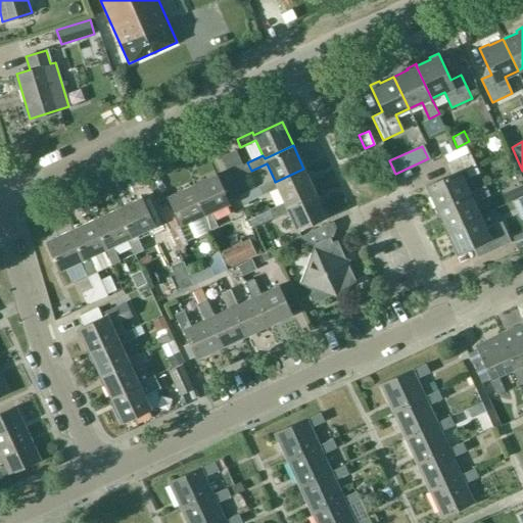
[(430,194),(436,207),(437,208),(469,193),(463,180),(478,173),(469,152),(445,163),(450,174),(424,186),(429,195),(430,194)]
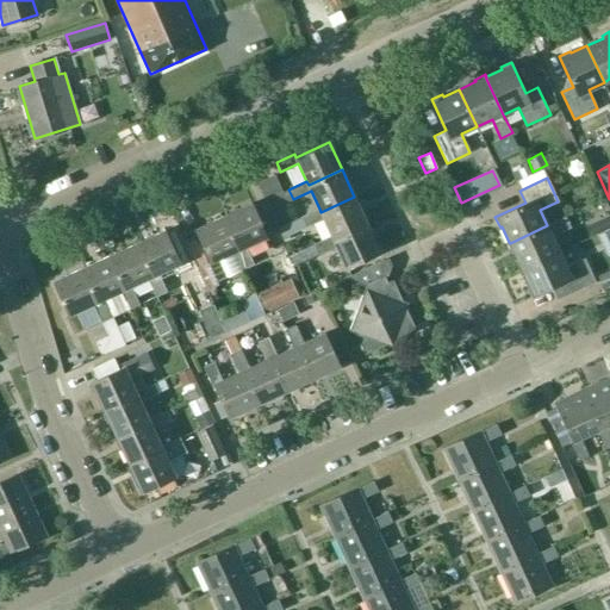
[(334,241),(367,225),(354,197),(321,212),(319,209),(302,217),(306,226),(324,219),(331,236),(334,241)]
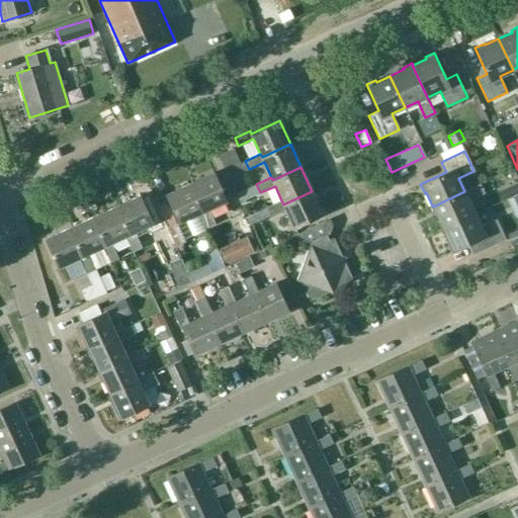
[(206,228),(207,230),(216,226),(208,209),(227,201),(213,173),(190,183),(202,212),(199,213),(206,228)]
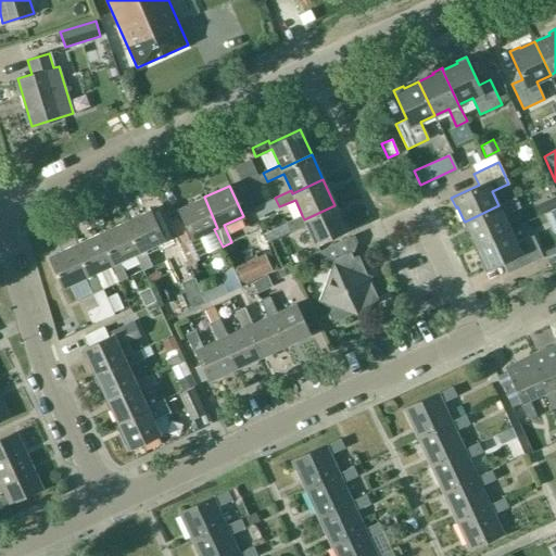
[(555,194),(536,204),(541,213),(555,205),(555,194)]
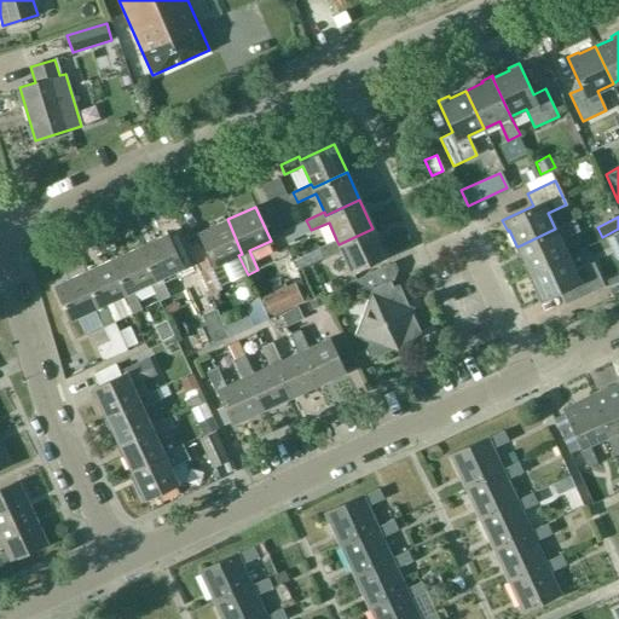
[(247,272),(238,255),(242,254),(227,219),(198,232),(213,265),(203,270),(214,294),(231,285),(229,281),(247,272)]
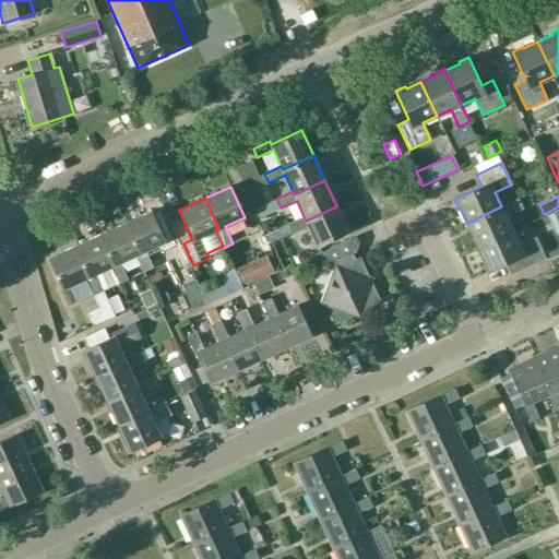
[(501,206),(467,223),(466,222),(464,223),(470,233),(471,232),(478,246),(512,230),(506,216),(523,209),(518,199),(501,206)]
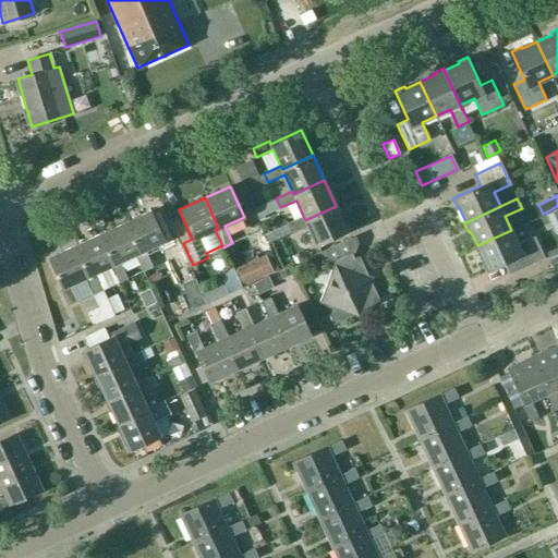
[(348,231),(336,206),(305,220),(303,216),(287,223),(291,232),(307,226),(317,245),(348,231)]
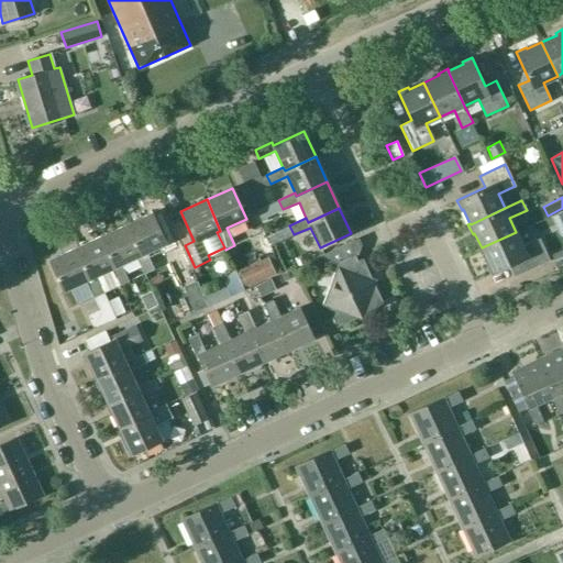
[(166,243),(152,212),(127,224),(141,255),(136,257),(144,274),(154,269),(146,253),(166,243)]
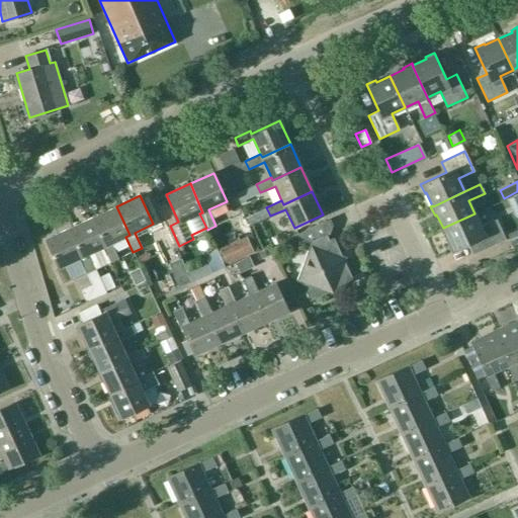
[(116,206),(93,218),(106,246),(102,247),(109,262),(117,258),(111,243),(125,237),(130,235),(116,206)]
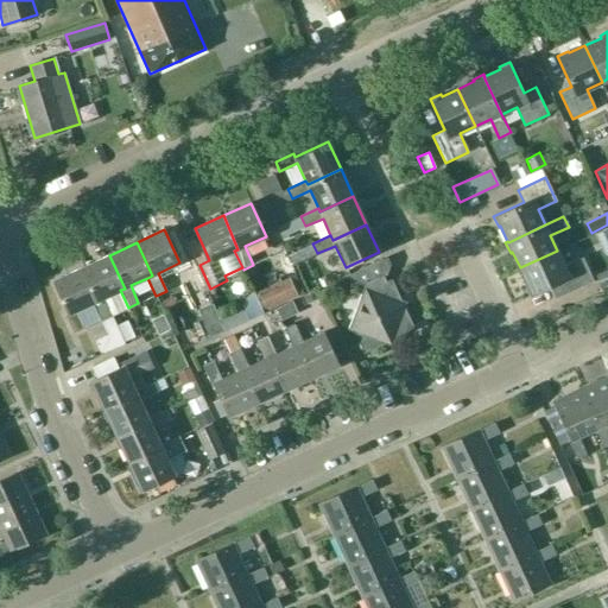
[(582,258),(564,266),(557,251),(520,267),(527,284),(525,285),(530,296),(550,286),(556,298),(594,282),(582,258)]
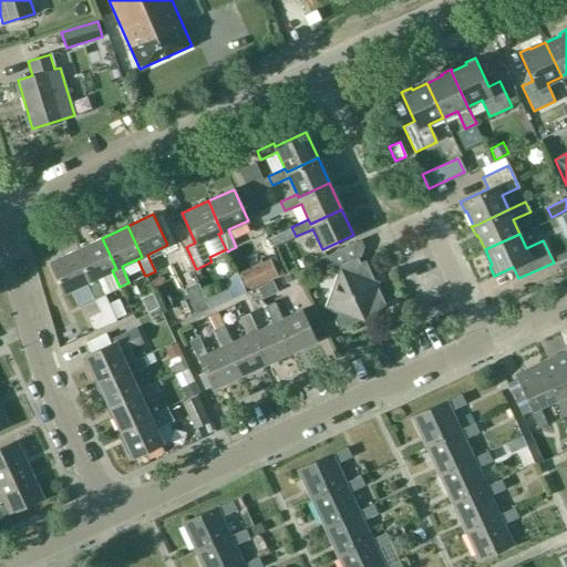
[(116,269),(102,238),(76,249),(91,280),(86,282),(94,299),(100,311),(111,306),(105,294),(103,294),(96,278),(112,270),(116,269)]
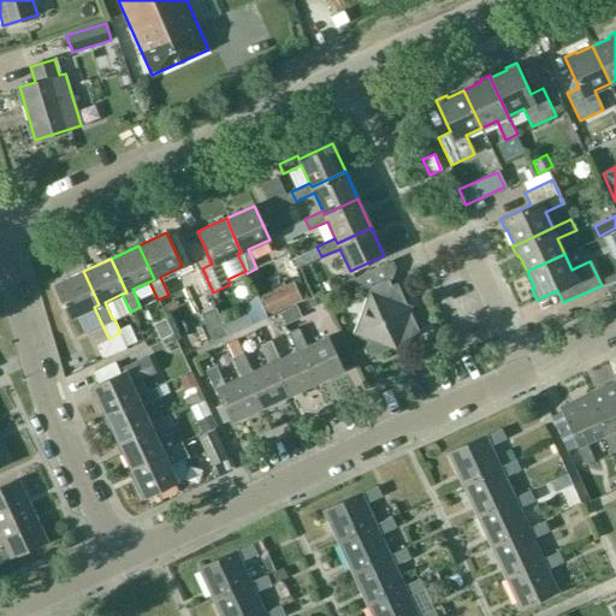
[(390,348),(397,350),(400,344),(420,335),(410,313),(413,307),(407,304),(397,283),(391,285),(389,280),(391,279),(394,274),(388,262),(350,279),(353,284),(368,290),(353,335),(359,337),(369,359),(390,348)]
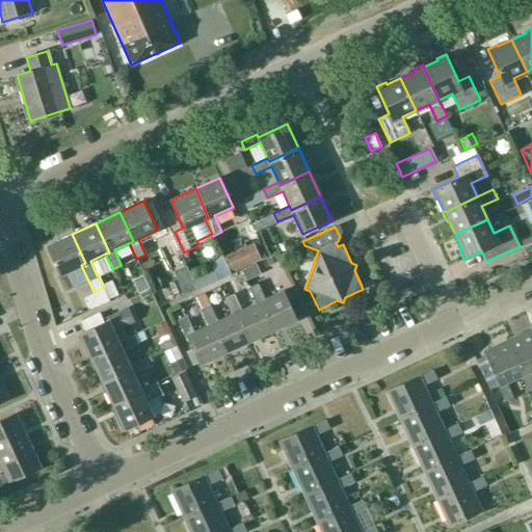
[(81,265),(85,263),(72,234),(47,245),(60,274),(57,275),(64,291),(73,288),(67,272),(81,265)]
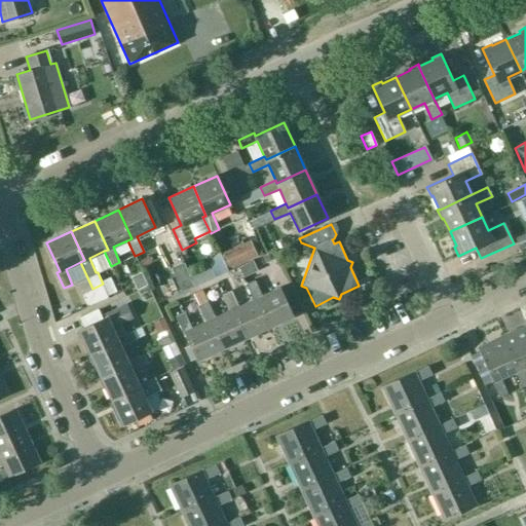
[(191,250),(183,254),(186,262),(195,258),(191,250)]
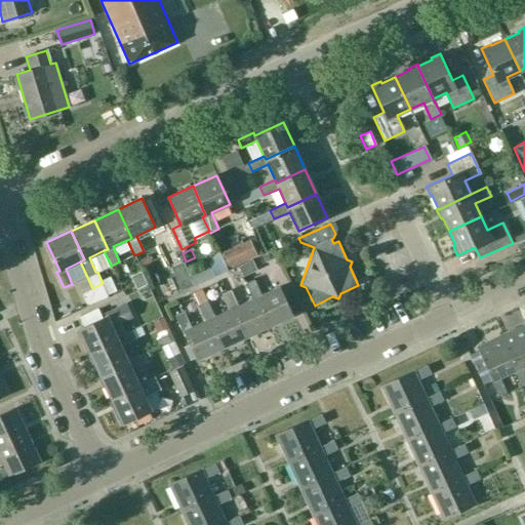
[(195,285),(190,275),(184,261),(171,267),(182,290),(195,285)]
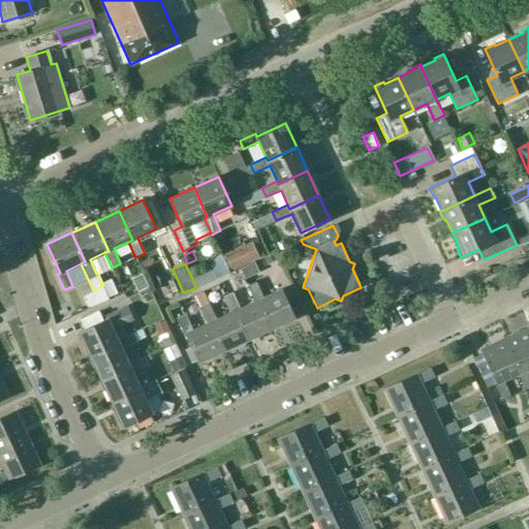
[(198,273),(191,277),(196,287),(215,278),(211,268),(198,273)]
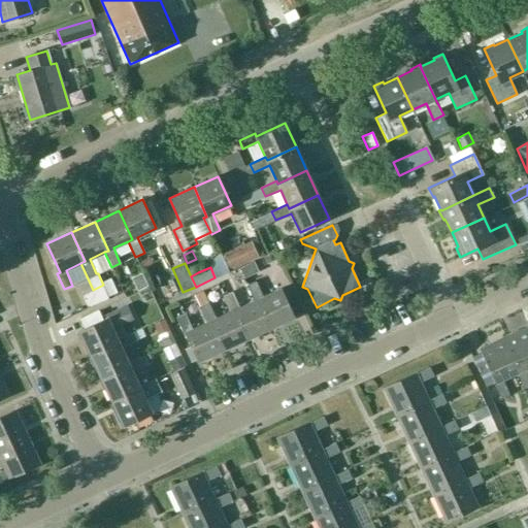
[(257,299),(270,328),(294,317),(281,288),(263,296),(256,281),(246,285),(254,300),(257,299)]
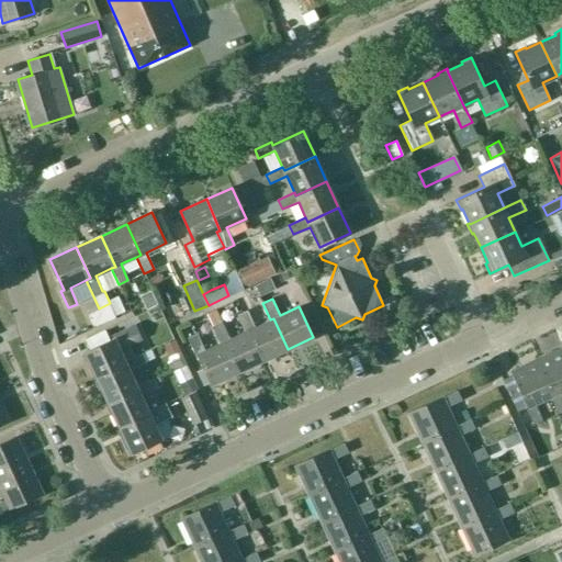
[(237,372),(262,361),(248,330),(245,332),(229,338),(222,323),(215,308),(206,313),(213,326),(221,343),(223,341),(237,372)]
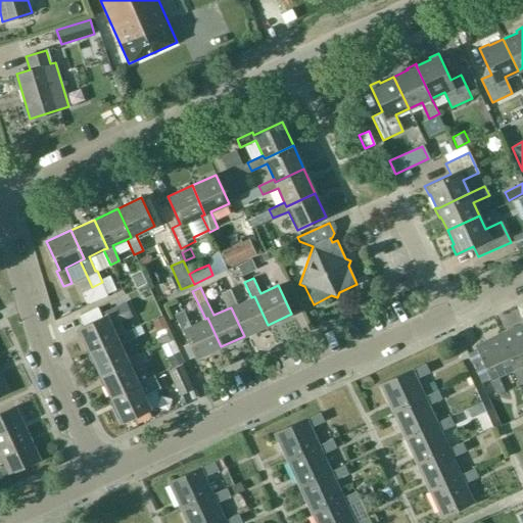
[(254,296),(251,297),(237,304),(230,289),(222,293),(228,308),(231,307),(244,336),(268,325),(254,296)]
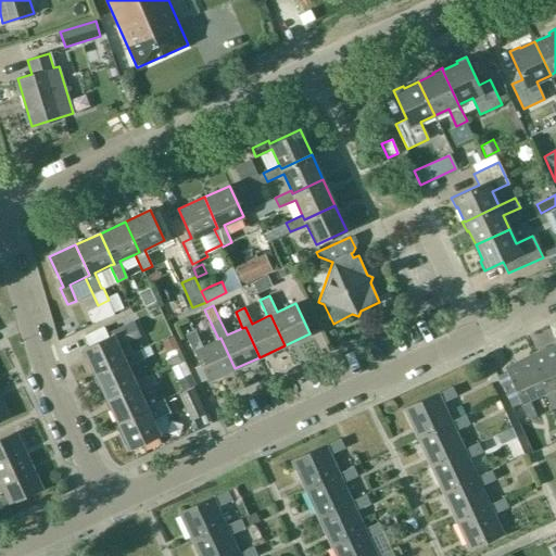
[(125,359),(124,357),(134,353),(127,341),(140,336),(134,320),(106,333),(103,327),(84,336),(89,345),(83,349),(95,374),(125,359)]
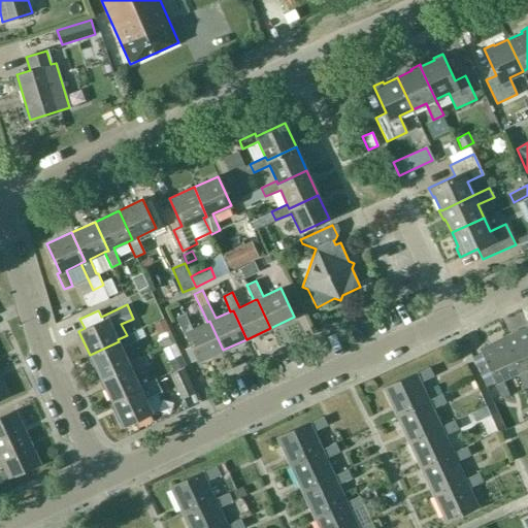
[(146,311),(152,323),(163,318),(158,306),(146,311)]
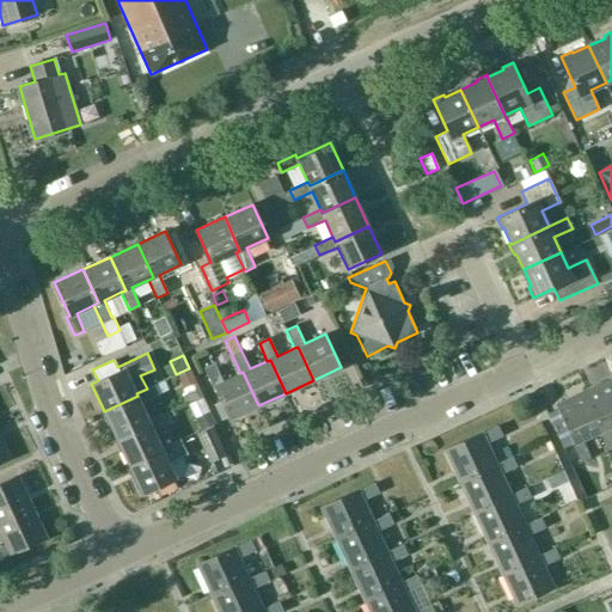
[(243,372),(240,373),(222,381),(214,363),(204,368),(213,387),(215,386),(231,418),(258,405),(243,372)]
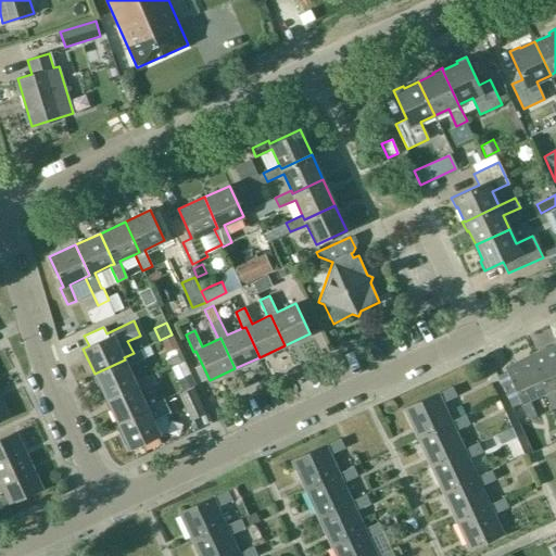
[(555,393),(554,388),(555,387),(555,345),(555,344),(530,355),(546,391),(545,392),(552,408),(555,406),(555,393)]
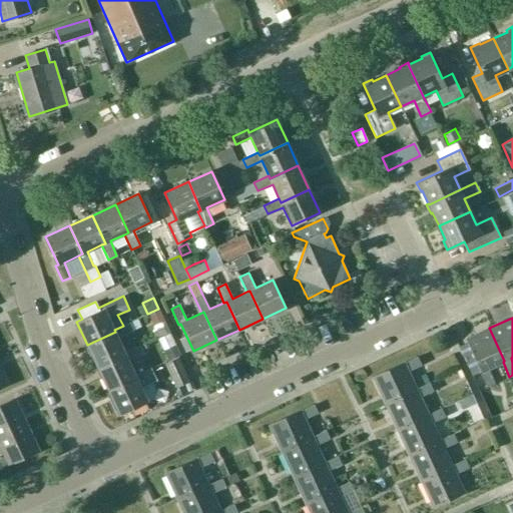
[(98,368),(126,355),(125,352),(118,338),(133,331),(129,323),(123,326),(114,330),(115,332),(87,345),(98,368)]
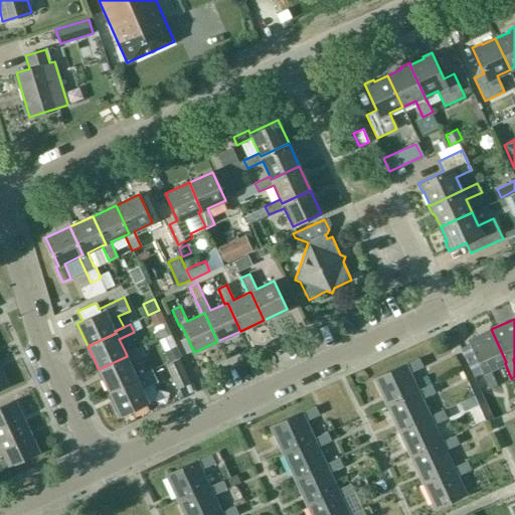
[(506,362),(491,329),(468,340),(483,373),(482,373),(489,388),(497,385),(490,370),(505,363),(506,362)]
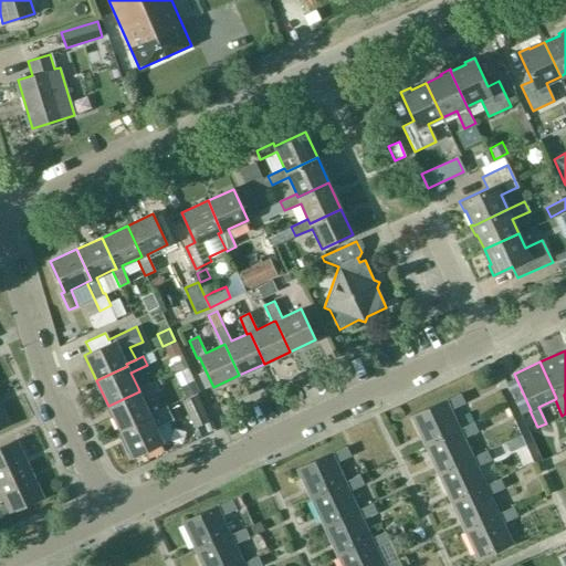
[(150,417),(149,413),(143,398),(159,390),(155,381),(138,388),(139,391),(108,406),(119,431),(150,417)]
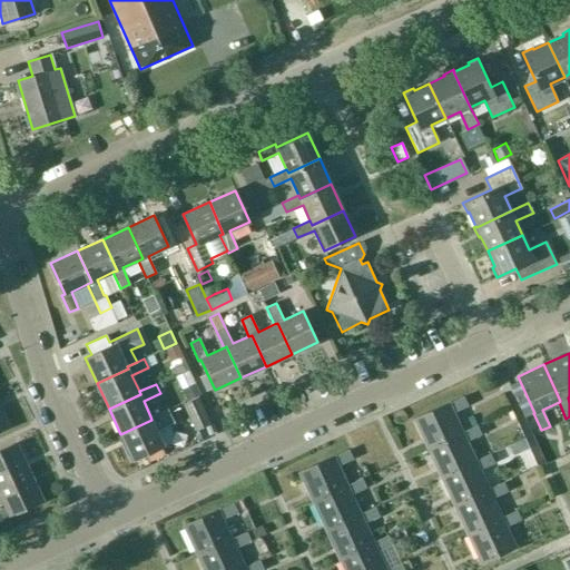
[(183,403),(195,430),(210,423),(197,395),(183,403)]
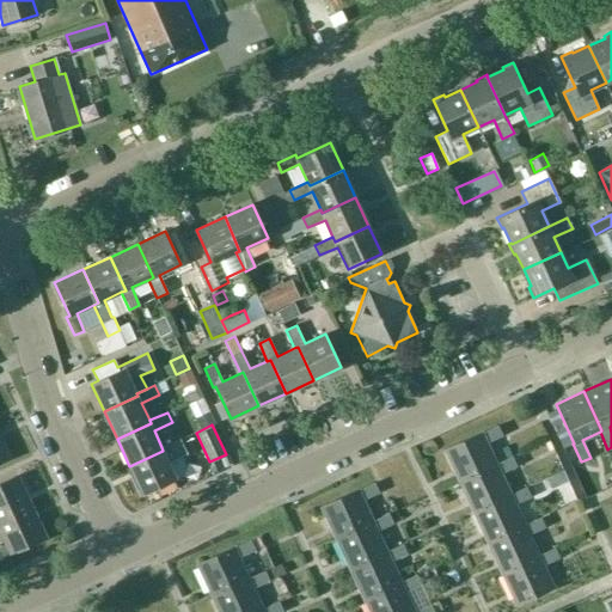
[(496,464),(487,442),(502,435),(497,426),(482,433),(445,451),(459,482),(496,464)]
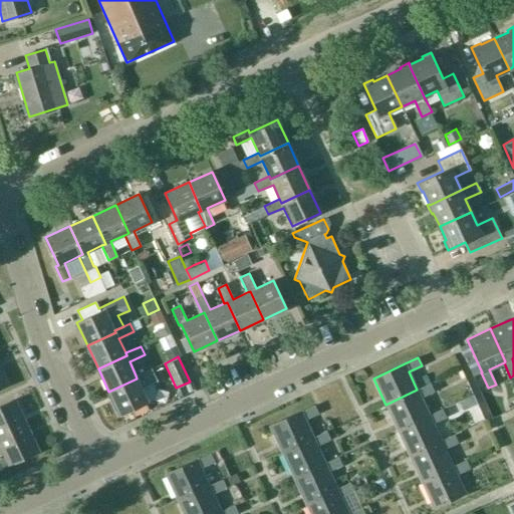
[(0,388),(8,384),(0,366),(0,388)]
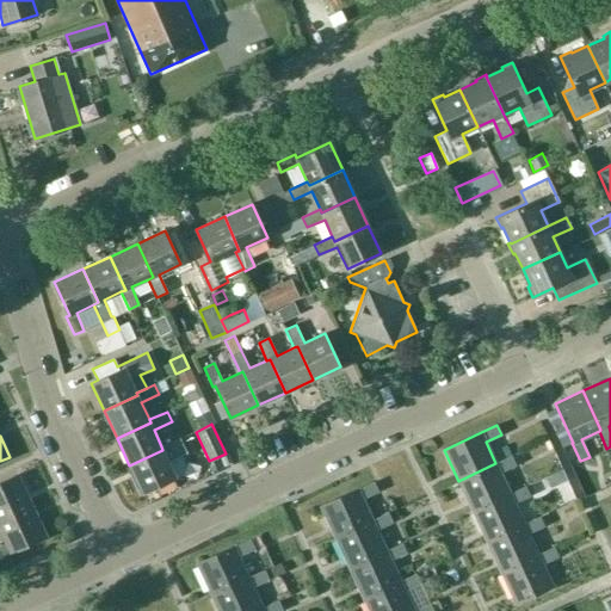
[(129,466),(142,493),(176,477),(168,461),(186,452),(184,449),(179,438),(161,446),(162,450),(129,466)]
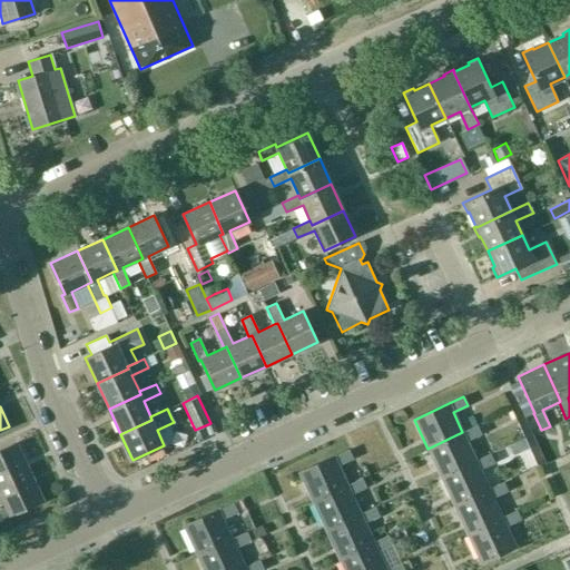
[(462,432),(428,449),(441,477),(475,461),(467,441),(481,434),(477,425),(462,432)]
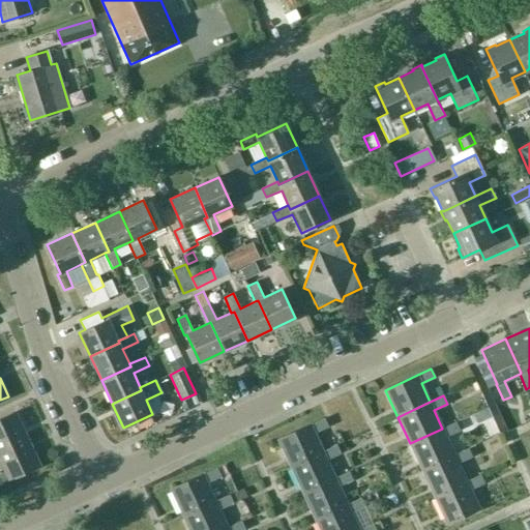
[(0,451),(28,439),(16,412),(0,418),(0,451)]
